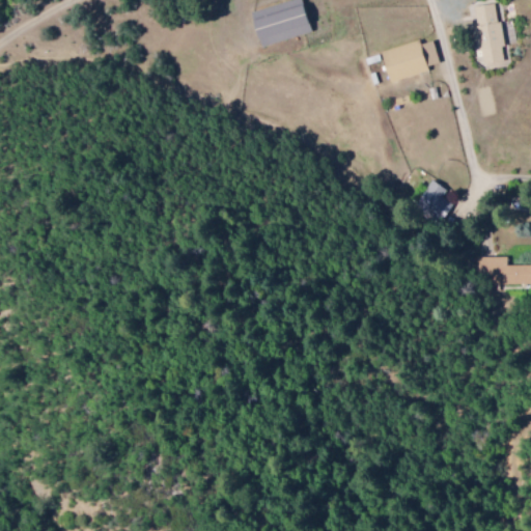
[(261,47),(313,32),(304,0),(291,0),(251,11),(261,47)]
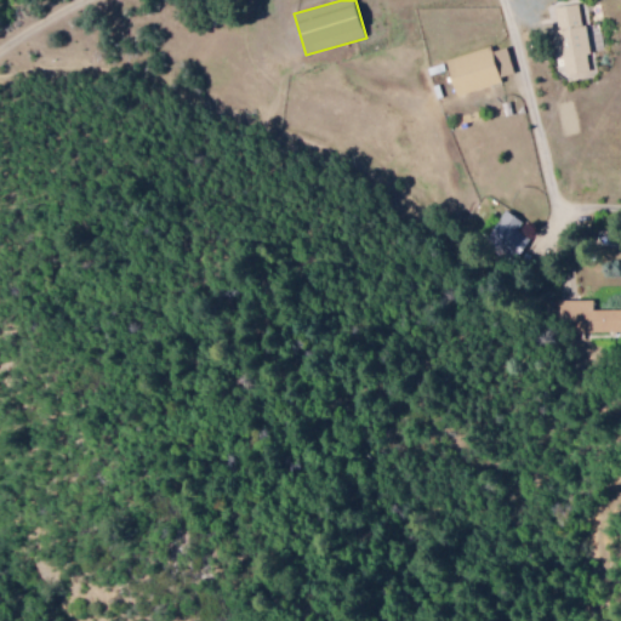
[(554,7),(563,75),(588,72),(586,56),(588,56),(581,4),(554,7)]
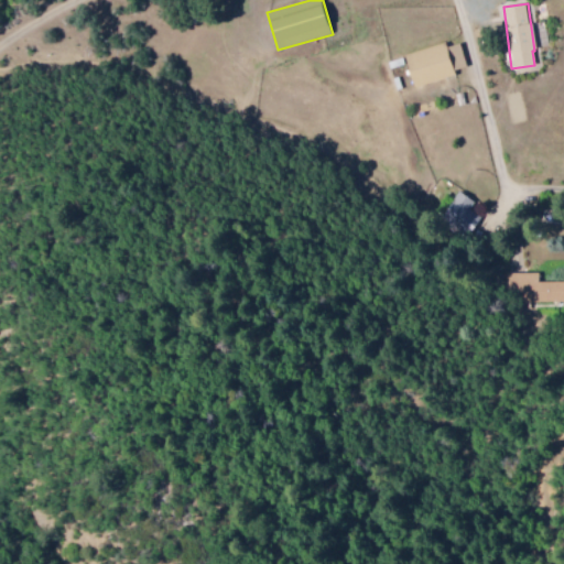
[(466,66),(459,43),(447,47),(445,43),(405,54),(415,87),(457,75),(455,71),(466,66)]
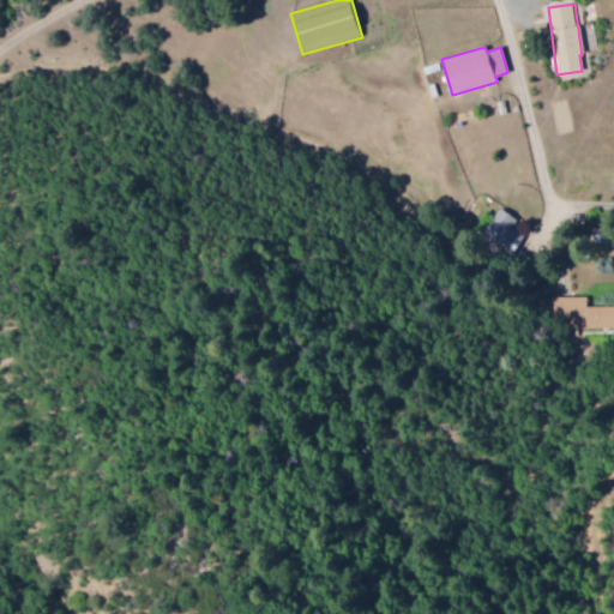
[(515,222),(500,209),(480,229),(507,254),(521,239),(509,228),(515,222)]
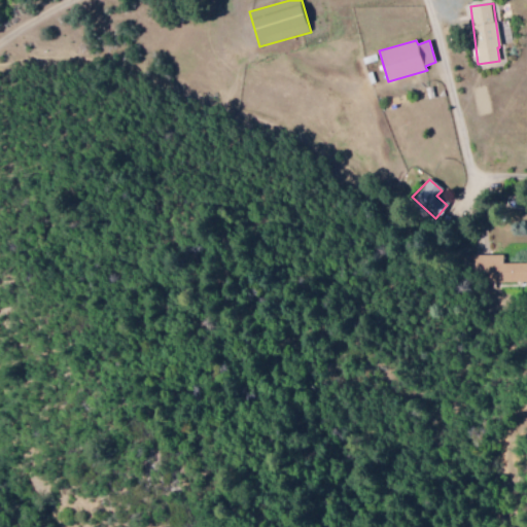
[(526,262),(502,264),(501,255),(476,255),(477,281),(526,279),(526,262)]
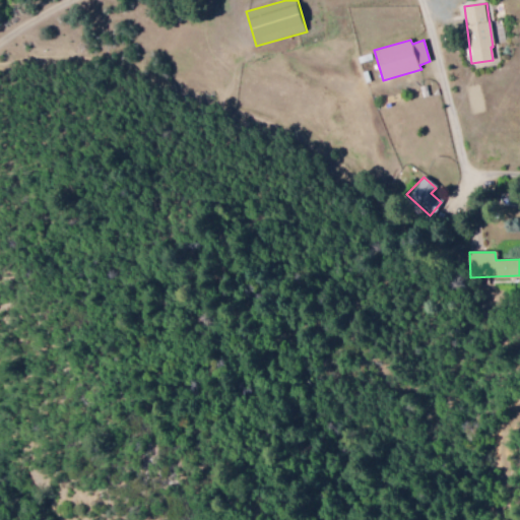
All buildings are outlined.
